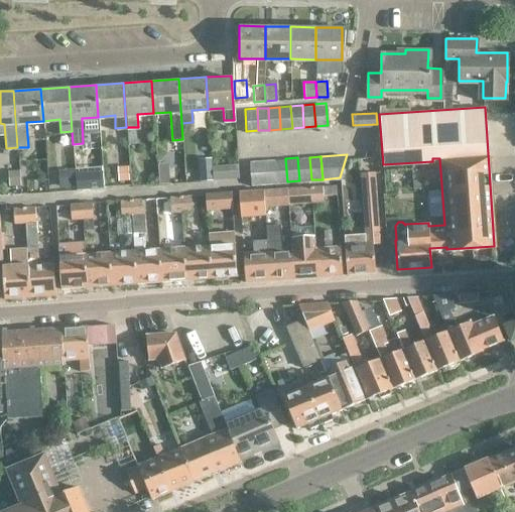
[(311,179),(309,157),(297,157),(299,180),(311,179)]
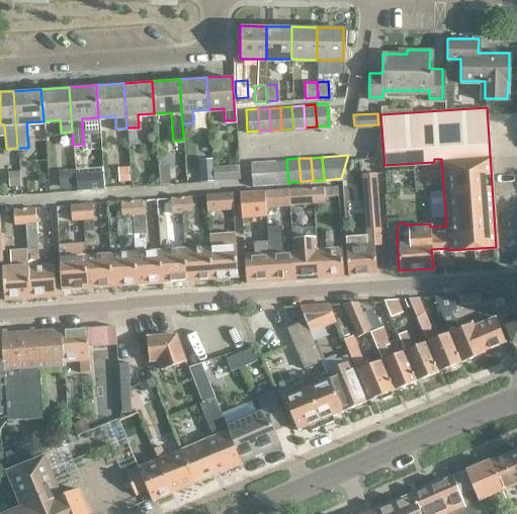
[(288,182),(286,159),(274,160),(276,183),(288,182)]
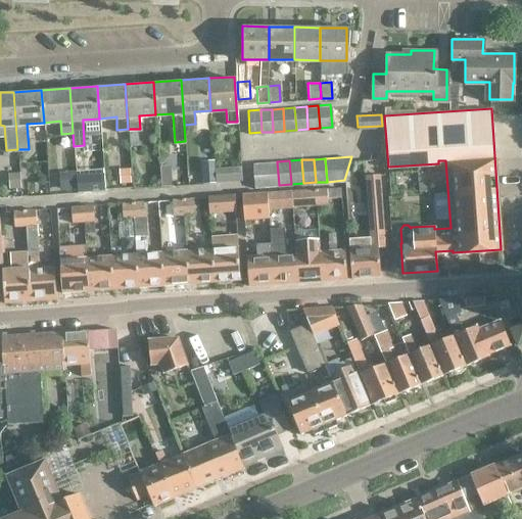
[(88,162),(90,189),(103,188),(101,161),(88,162)]
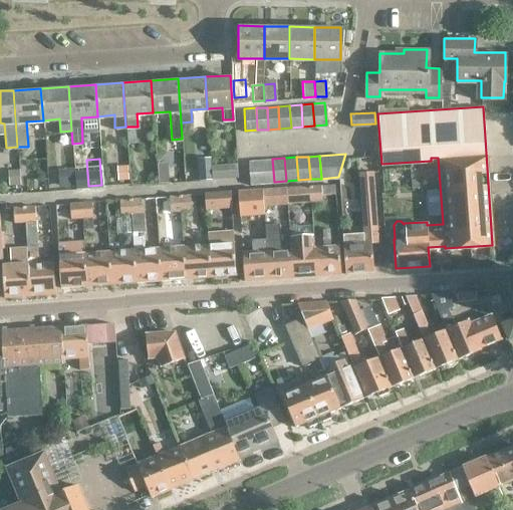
[(274,182),(272,159),(260,160),(262,183),(274,182)]
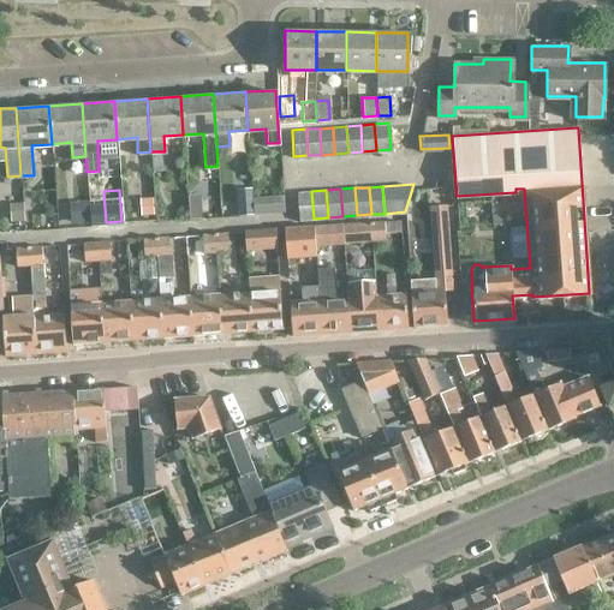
[(314,219),(311,191),(297,192),(299,220),(314,219)]
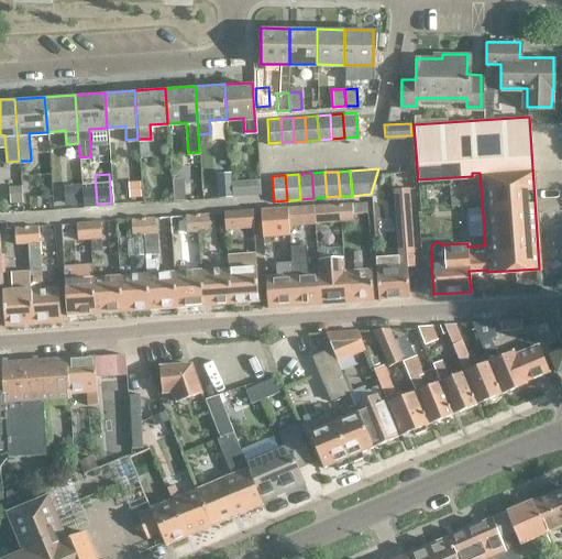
[(232,179),(232,194),(260,193),(260,178),(232,179)]
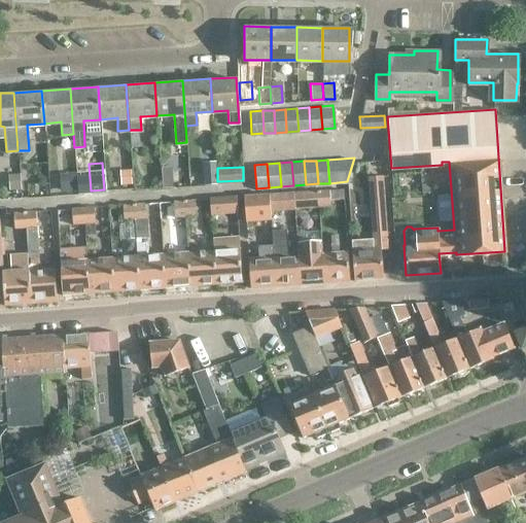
[(380,247),(387,246),(382,173),(367,175),(373,237),(350,239),(354,279),(383,277),(380,247)]
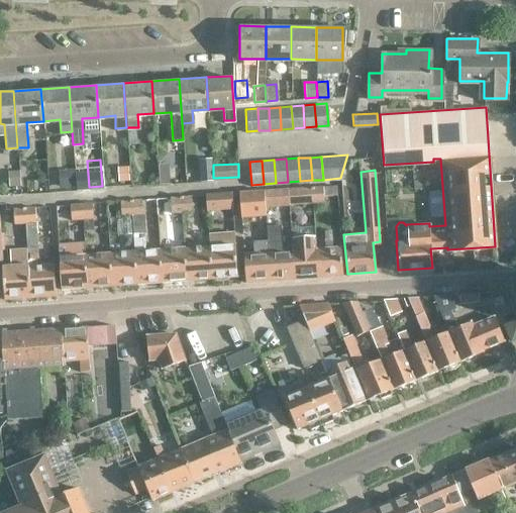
[(336,184),(311,186),(312,201),(323,200),(322,194),(336,193),(336,184)]
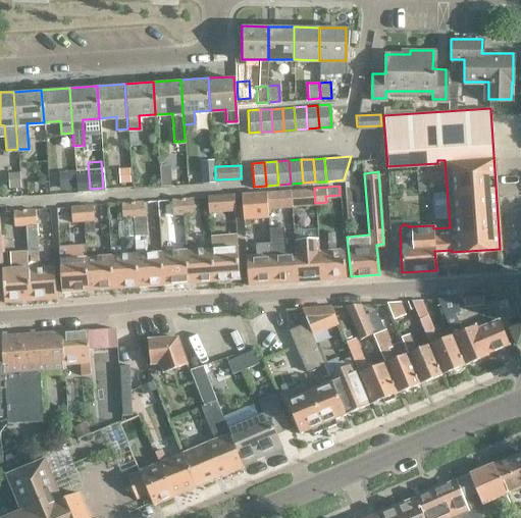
[(303,189),(290,189),(291,204),(304,203),(315,203),(314,188),(303,189)]
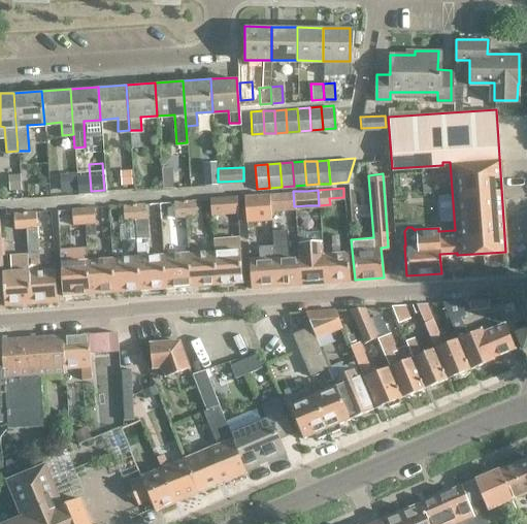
[(270,218),(270,208),(269,193),(243,195),(245,220),(270,218)]
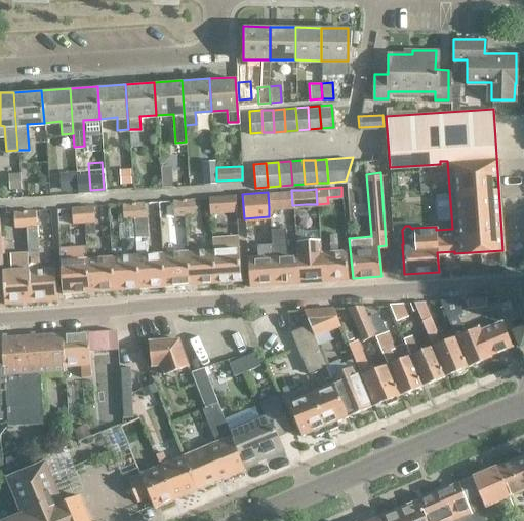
[(268,192),(269,207),(279,207),(278,192),(268,192)]
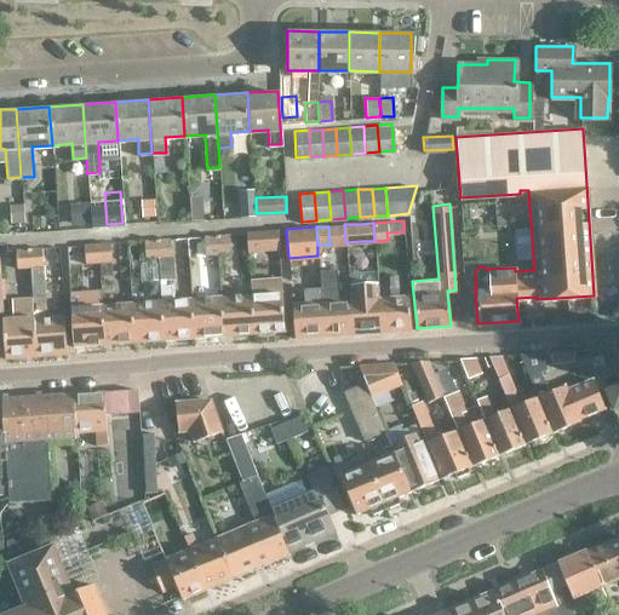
[(247,251),(278,248),(276,230),(246,231),(247,251)]
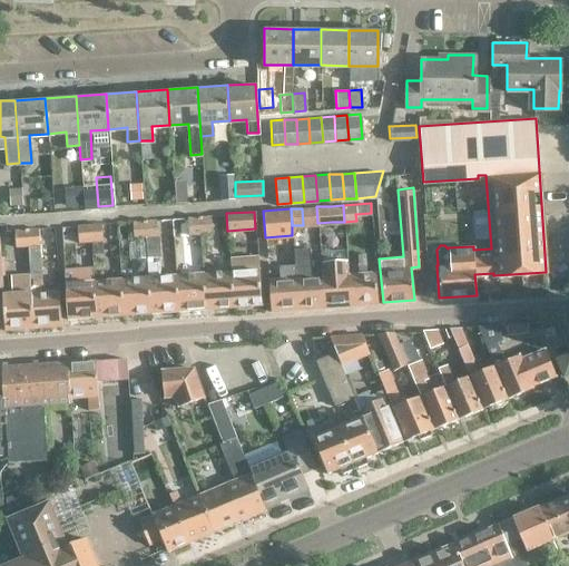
[(199,232),(211,232),(209,214),(198,215),(199,232)]
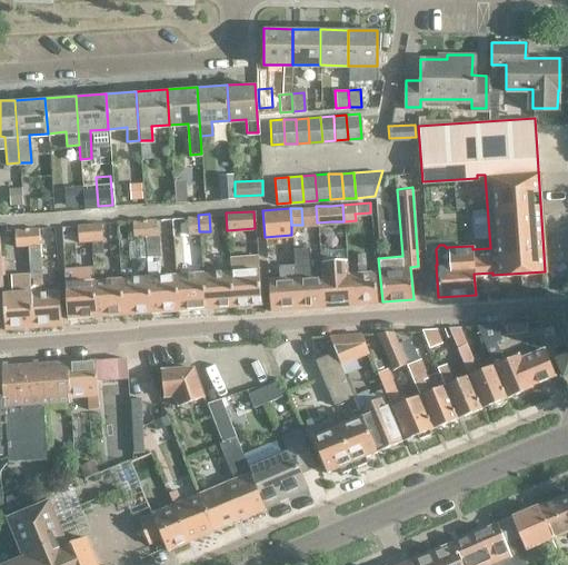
[(188,233),(199,231),(198,215),(187,216),(188,233)]
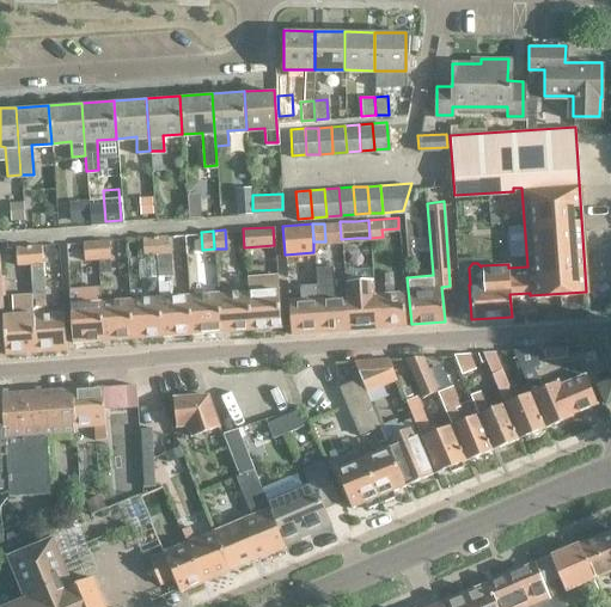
[(157,274),(171,273),(170,252),(167,252),(166,234),(154,235),(156,253),(157,274)]
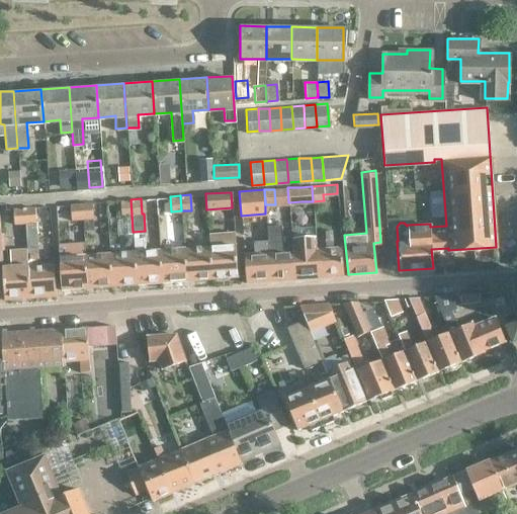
[(120,216),(132,215),(131,199),(119,200),(120,216)]
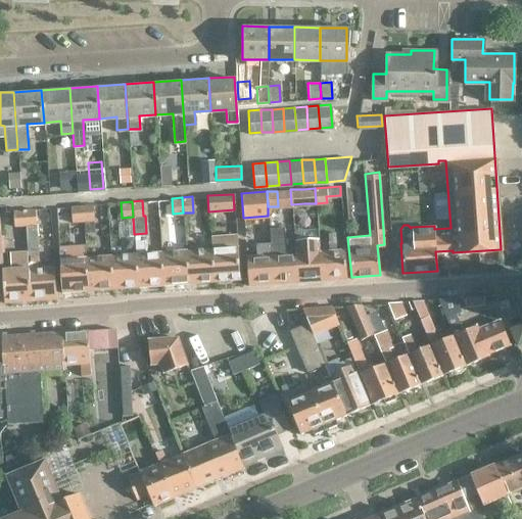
[(82,221),(81,204),(70,205),(72,221),(67,222),(70,257),(64,258),(63,249),(58,250),(60,291),(87,290),(84,256),(82,221)]
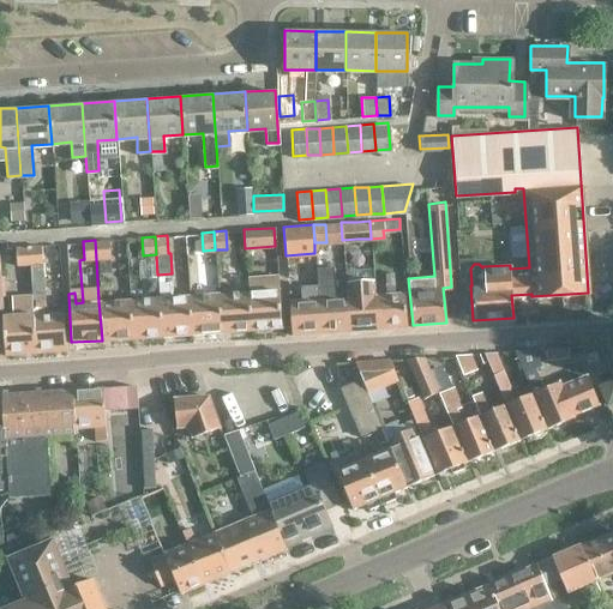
[(95,240),(96,259),(109,258),(108,240),(95,240)]
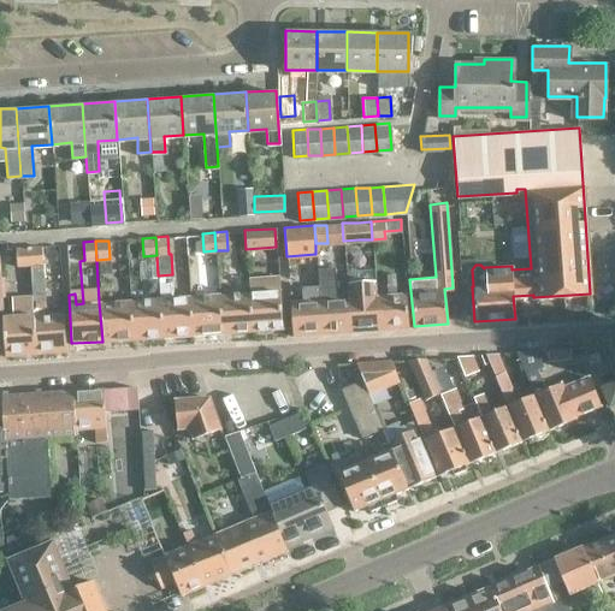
[(41,244),(28,245),(29,264),(30,264),(33,301),(45,300),(41,244)]
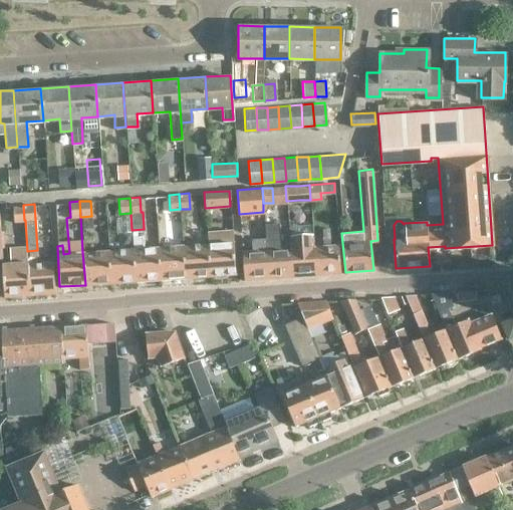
[(24,220),(23,205),(13,206),(14,221),(24,220)]
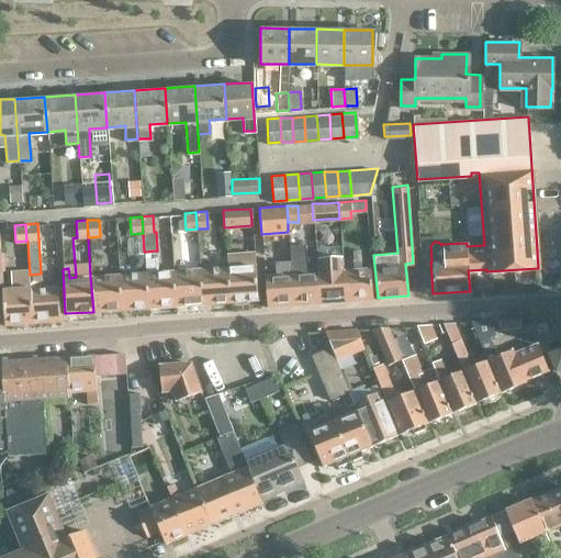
[(290,259),(289,259),(292,303),(318,301),(316,265),(306,265),(305,243),(289,244),(290,259)]
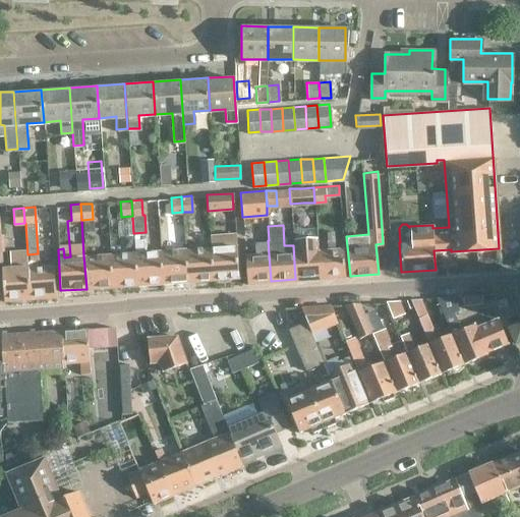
[(211,247),(213,280),(237,278),(234,233),(234,231),(210,232),(211,247)]
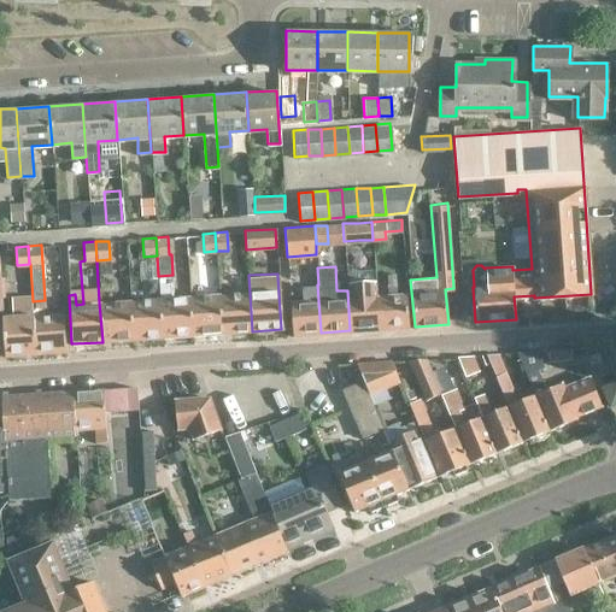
[(376,295),(379,329),(409,327),(406,293),(396,294),(393,274),(386,274),(387,294),(376,295)]
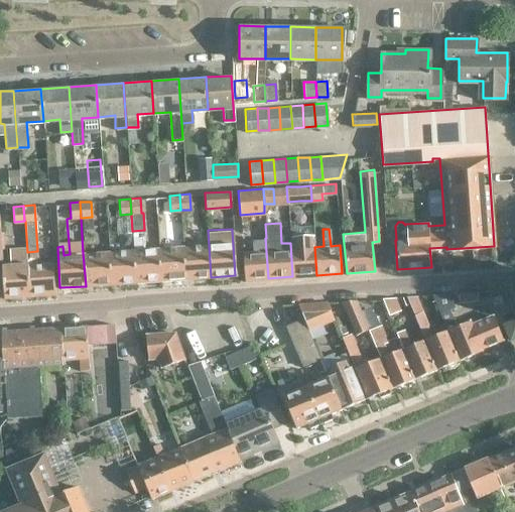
[(292,276),(316,275),(314,247),(313,234),(290,236),(290,243),(292,276)]
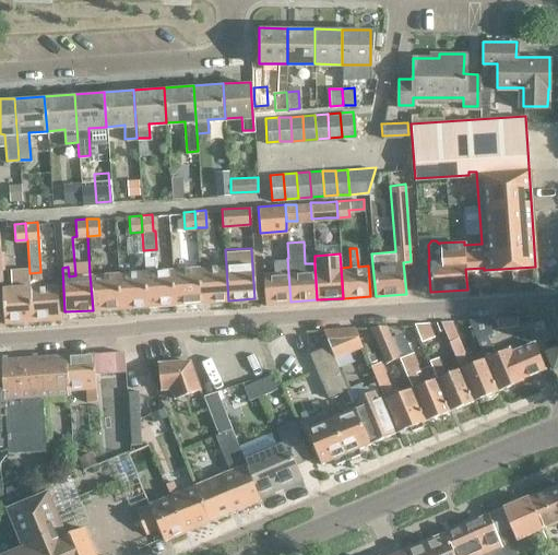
[(174,304),(171,269),(151,270),(151,266),(156,266),(156,256),(143,257),(144,271),(146,306),(174,304)]
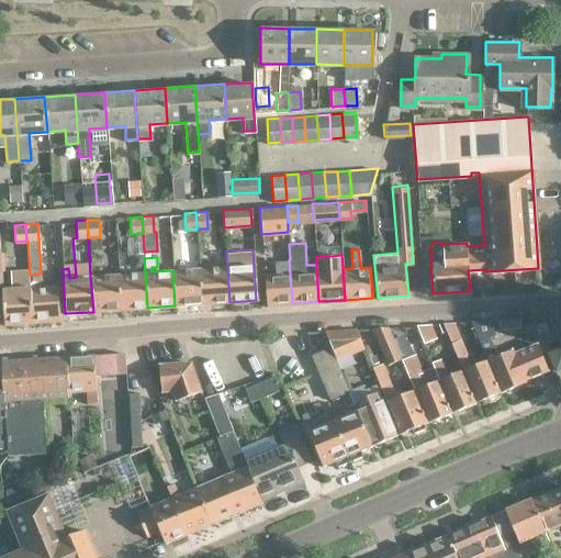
[(292,303),(289,259),(273,260),(275,274),(264,275),(266,305),(292,303)]
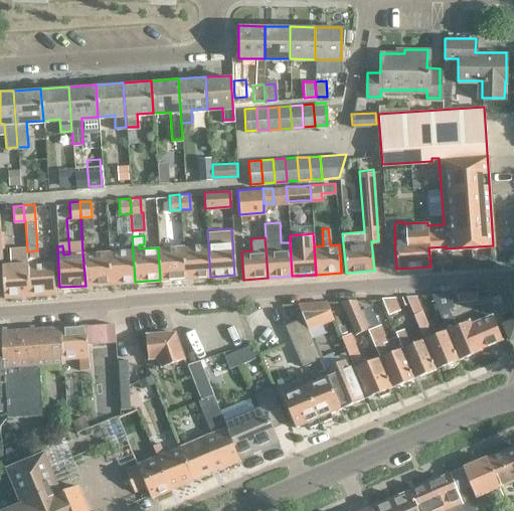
[(182,245),(184,279),(210,277),(208,244),(182,245)]
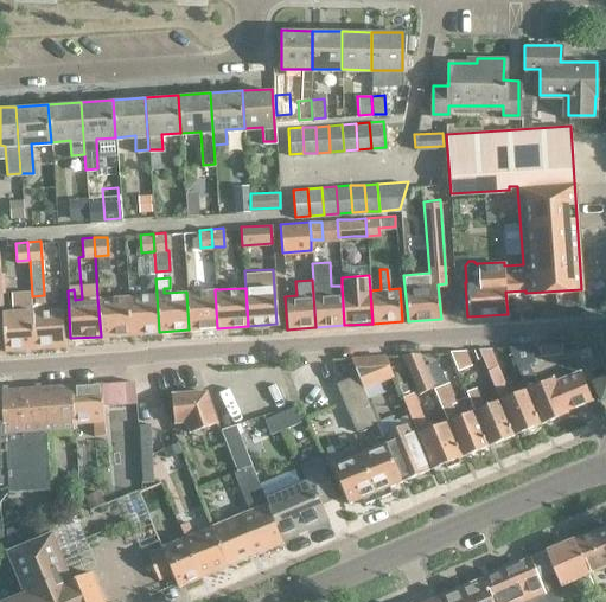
[(217,328),(215,289),(186,292),(189,330),(217,328)]
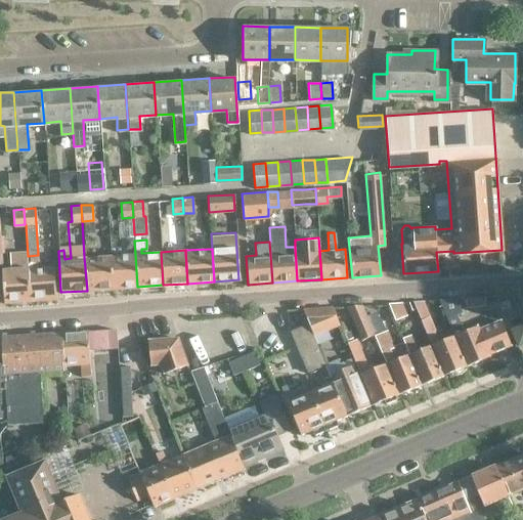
[(27,267),(26,251),(8,253),(9,269),(1,269),(3,302),(30,300),(27,267)]
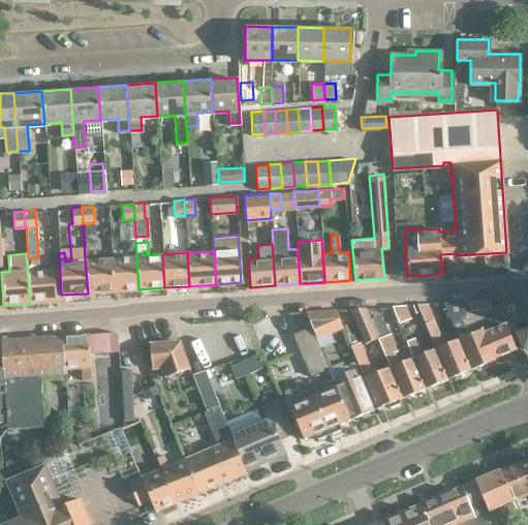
[(138,289),(136,256),(111,258),(113,291),(138,289)]
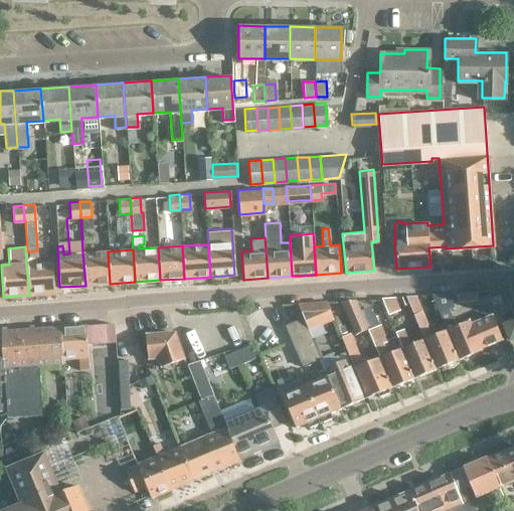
[(82,252),(86,286),(110,284),(108,251),(82,252)]
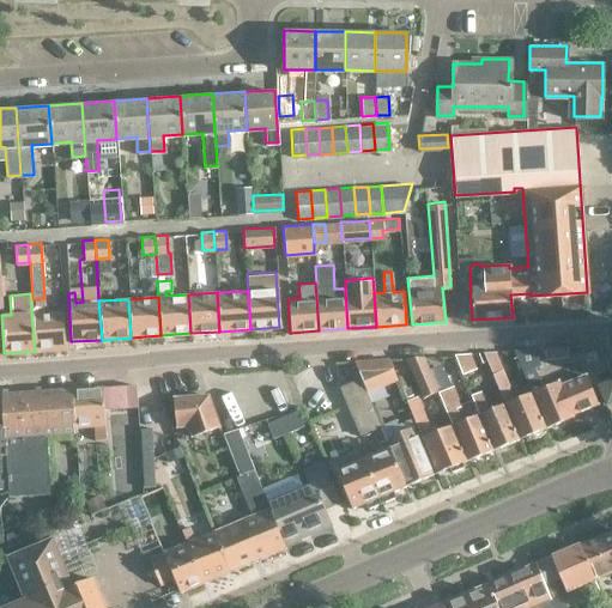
[(62,311),(31,312),(35,351),(65,348),(62,311)]
